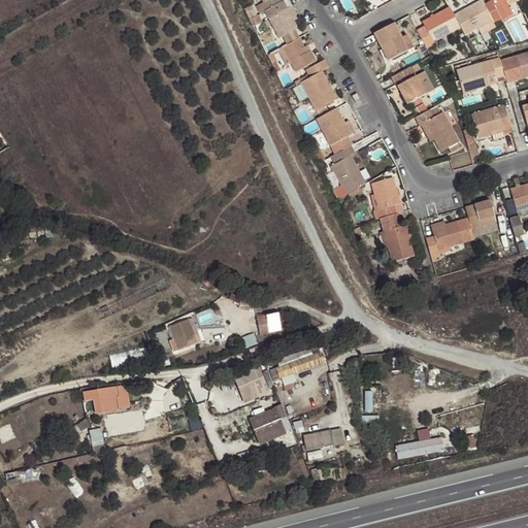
[(264,12),(283,2),(282,0),(268,0),(260,4),(264,12)]
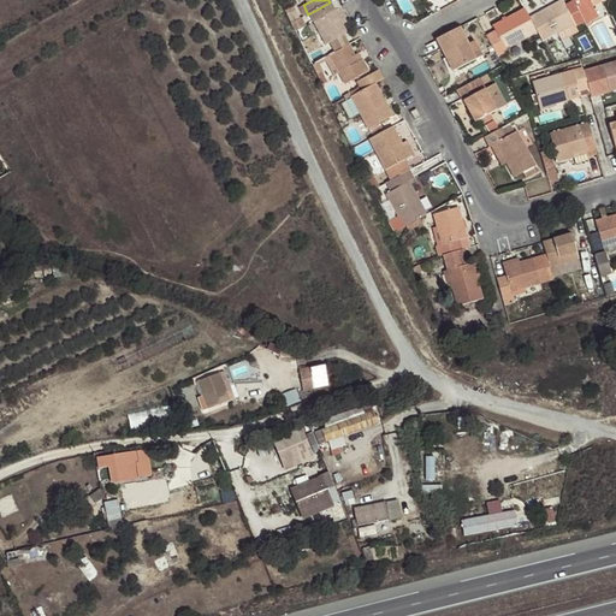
[(590,0),(572,0),(573,1),(582,17),(594,10),(590,1),(590,0)]
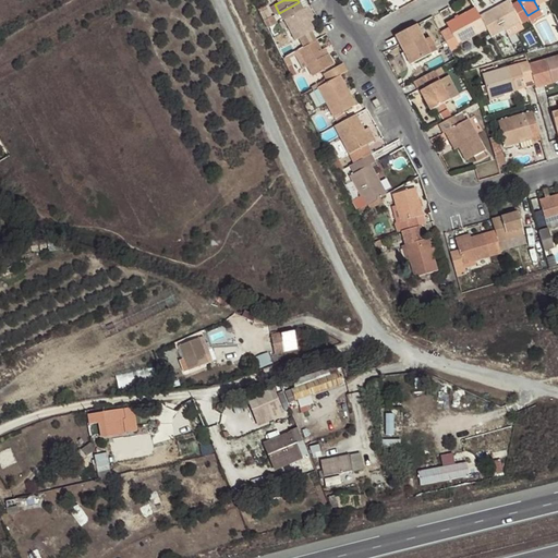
[(486,29),(490,38),(519,22),(521,25),(531,21),(528,15),(519,1),(511,5),(508,1),(480,17),(486,29)]
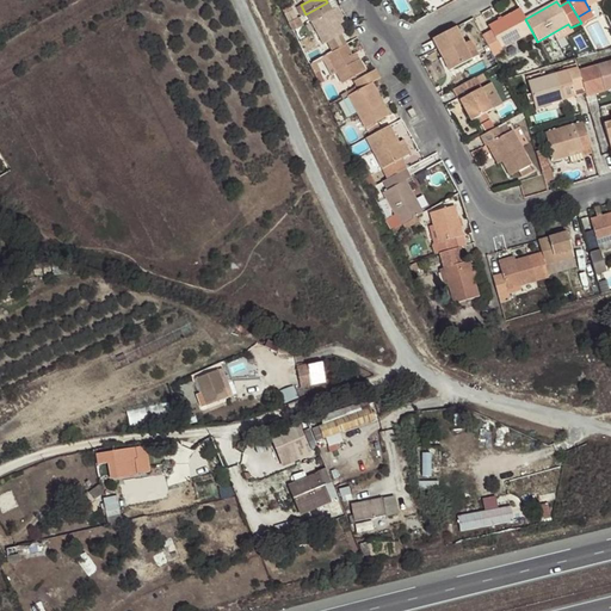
[(333,11),(327,2),(306,14),(323,45),(345,34),(340,24),(333,11)]
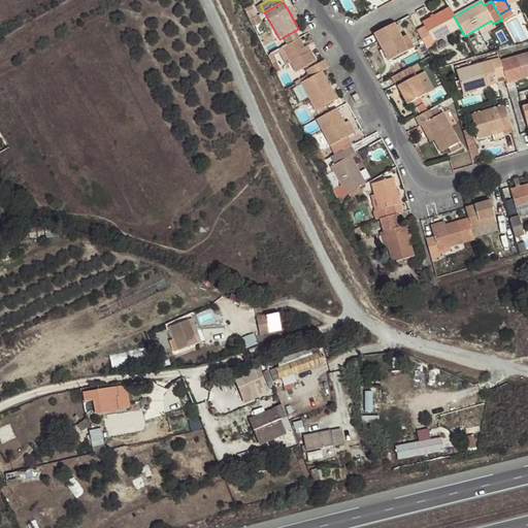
[(256,7),(260,14),(264,12),(260,4),(256,7)]
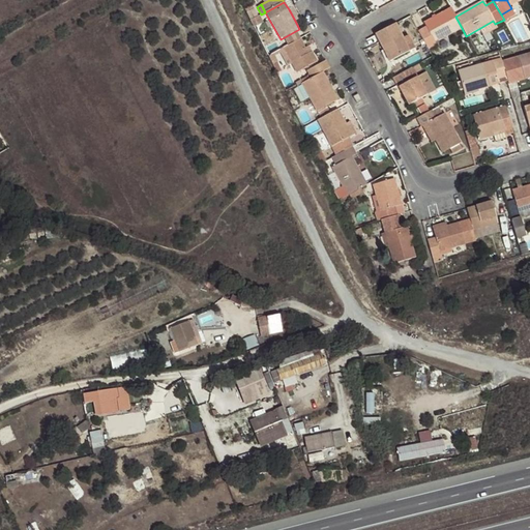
[(289,9),(295,21),(299,19),(293,6),(289,9)]
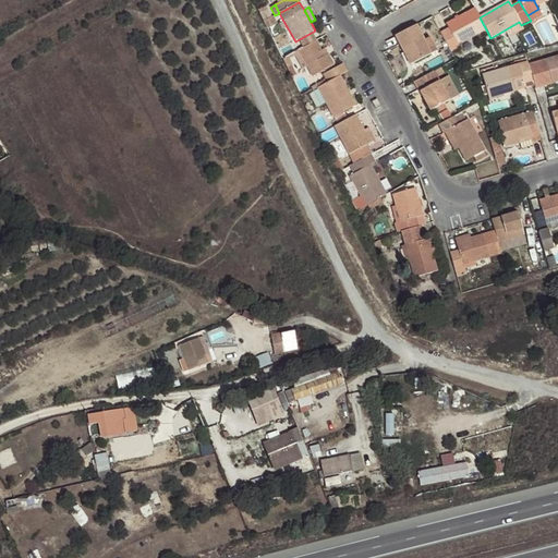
[(480,17),(475,9),(446,24),(449,28),(440,34),(450,52),(459,48),(458,45),(486,29),(480,17)]
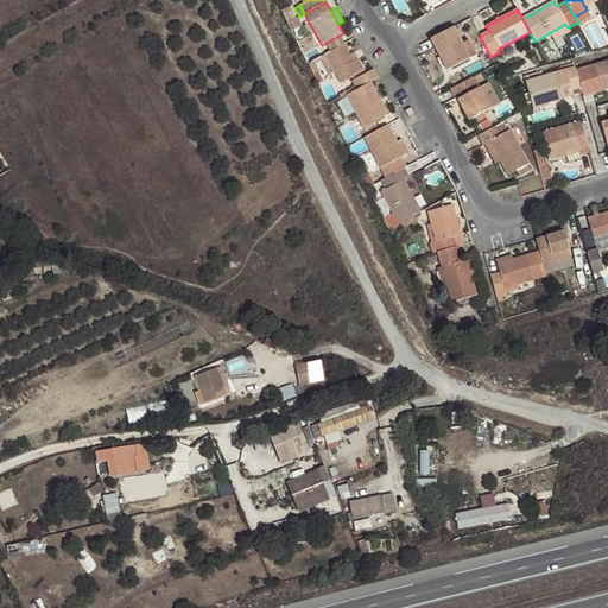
[(607,42),(600,21),(586,26),(595,49),(607,43),(607,42)]
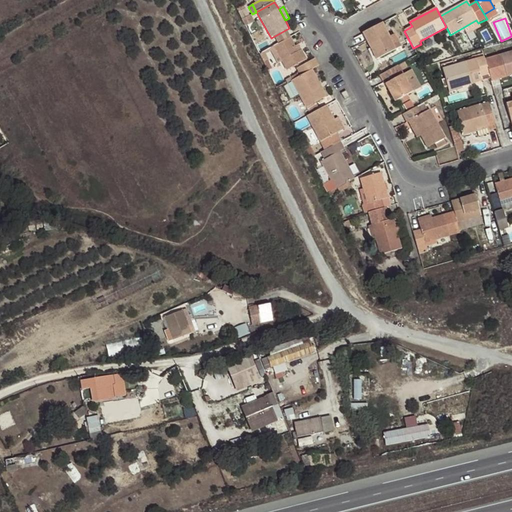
[(389,37),(382,23),(362,33),(376,60),(395,50),(389,37)]
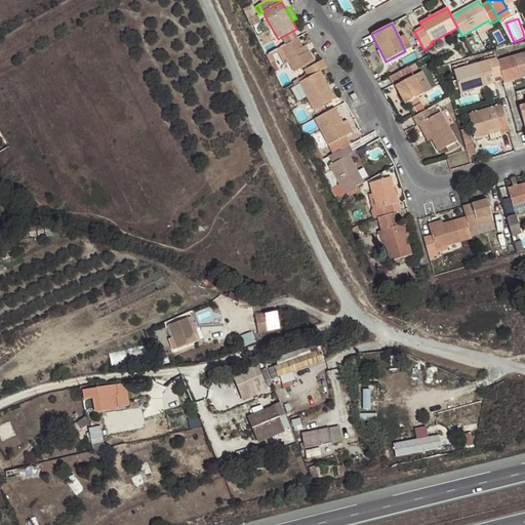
[(404,36),(399,38),(405,51),(410,48),(404,36)]
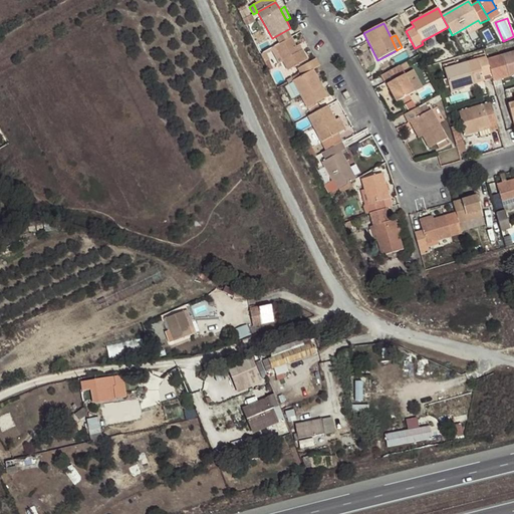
[(296,45),(291,38),(275,46),(283,62),(288,70),(308,60),(302,50),(299,52),(296,45)]
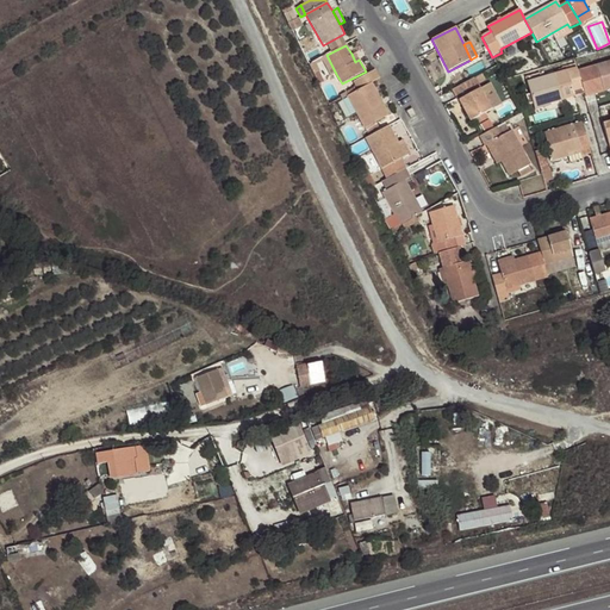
[(327,55),(321,57),(331,76),(336,74),(327,55)]
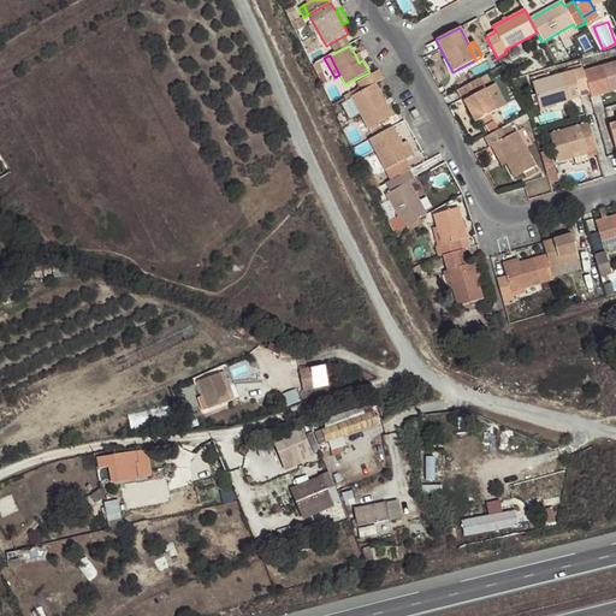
[(615,61),(582,71),(590,95),(591,99),(615,90),(615,61)]
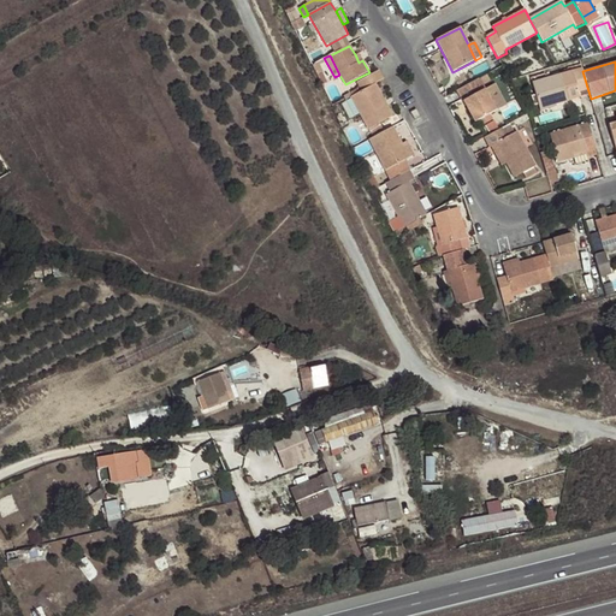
[(579,99),(590,95),(582,71),(581,70),(568,73),(532,83),(538,107),(552,104),(555,106),(568,101),(564,89),(575,87),(579,99)]
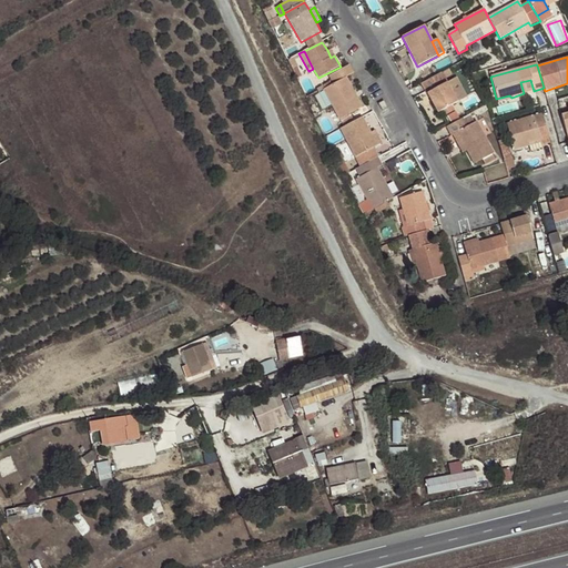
[(353,73),(348,66),(330,75),(334,84),(346,78),(353,73)]
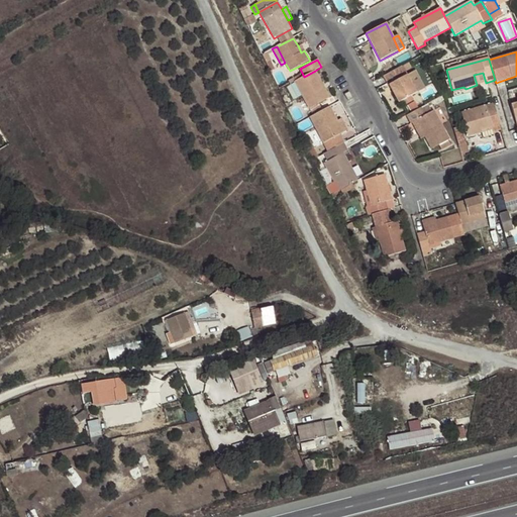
[(399,68),(384,77),(398,103),(425,89),(415,71),(406,75),(404,72),(412,67),(409,62),(399,68)]
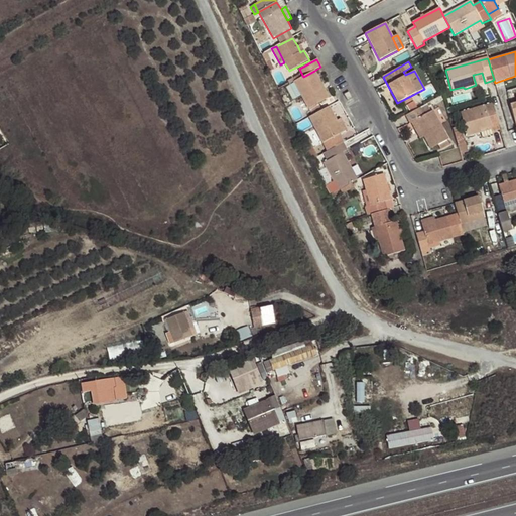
[(303,77),(293,82),(308,109),(318,103),(330,98),(325,89),(323,90),(316,81),(319,79),(314,71),(303,77)]
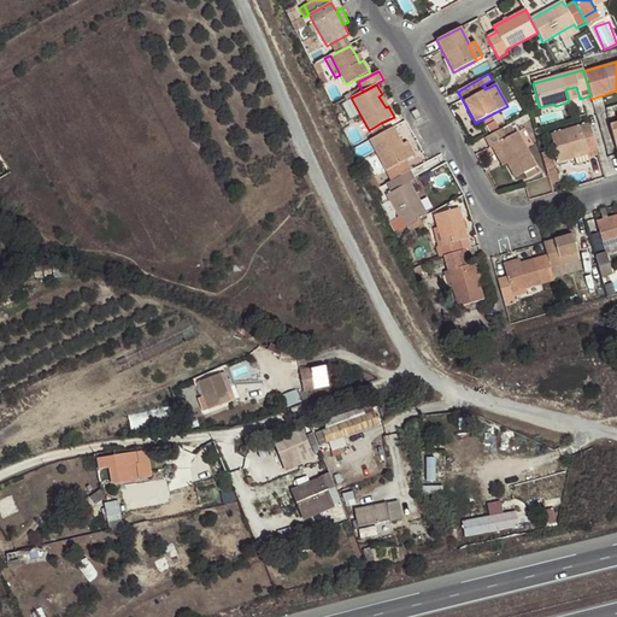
[(569,101),(580,99),(576,87),(565,89),(569,101)]
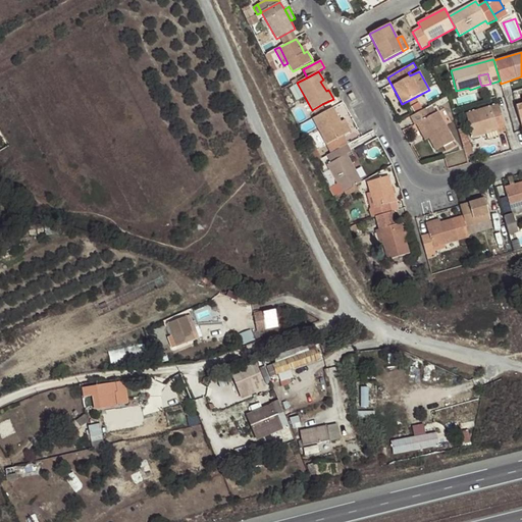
[(322,104),(312,110),(314,113),(324,108),(322,104)]
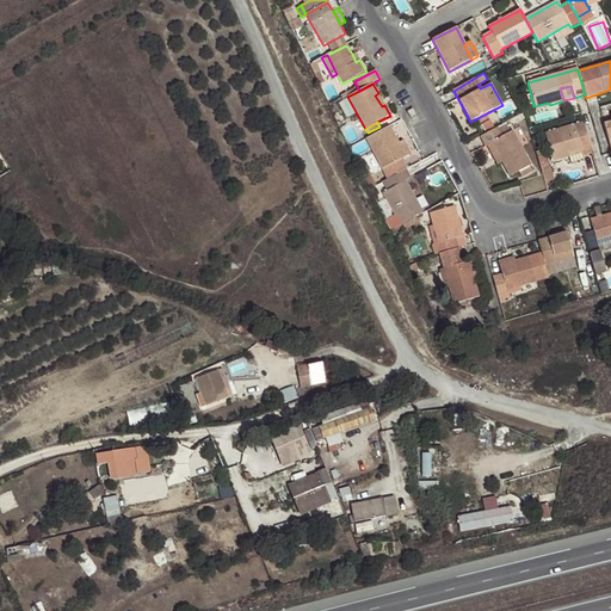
[(582,153),(591,150),(584,122),(545,134),(553,161),(569,156),(568,153),(581,149),(582,153)]
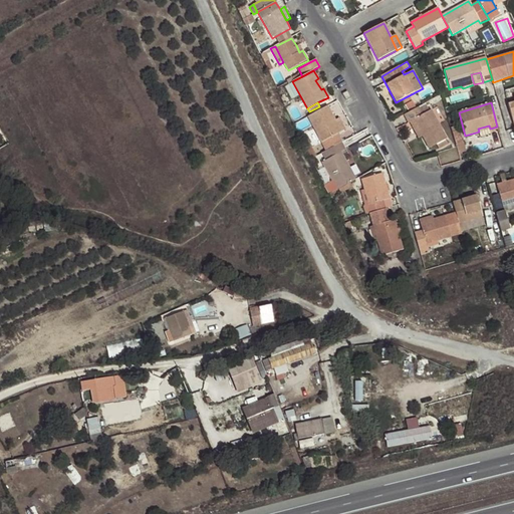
[(425,103),(403,115),(408,123),(409,123),(413,121),(422,138),(429,150),(436,146),(439,151),(449,145),(446,140),(448,139),(432,109),(430,111),(425,103)]
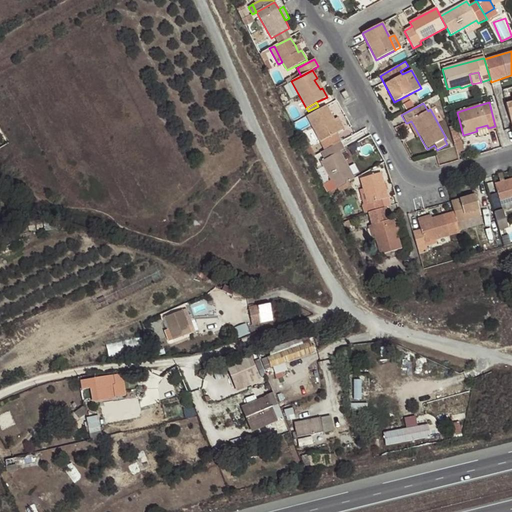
[(334,119),(327,106),(306,116),(324,151),(340,142),(341,142),(336,133),(340,131),(334,119)]
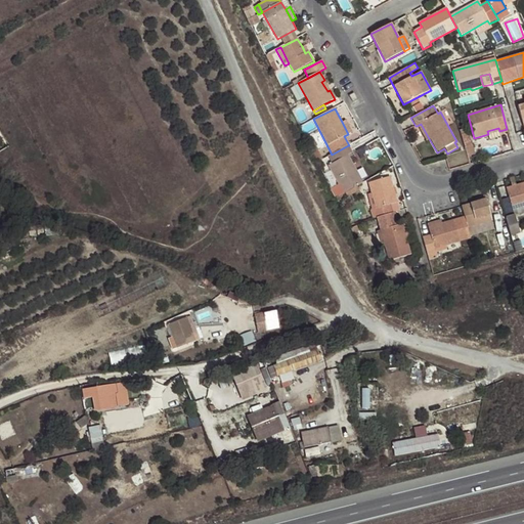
[(346,120),(342,122),(348,134),(352,132),(346,120)]
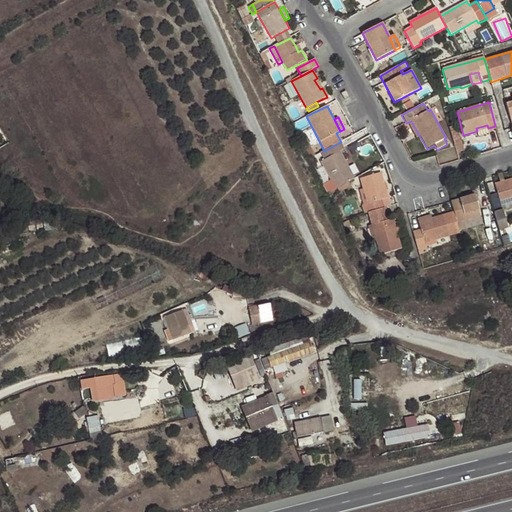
[(416,138),(420,137),(411,121),(407,123),(416,138)]
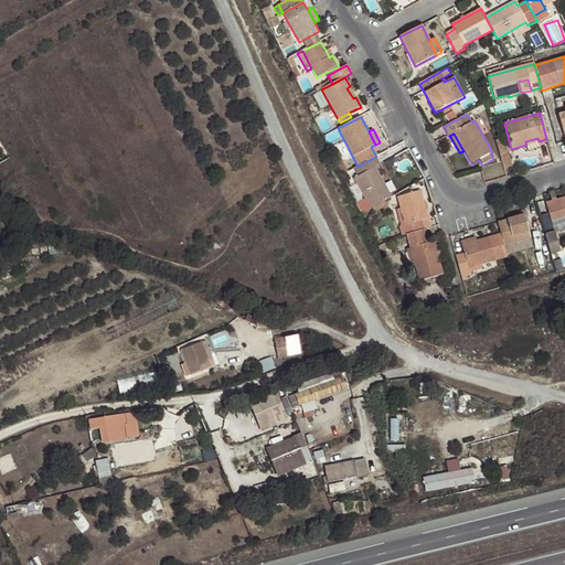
[(501,138),(496,141),(498,149),(504,147),(501,138)]
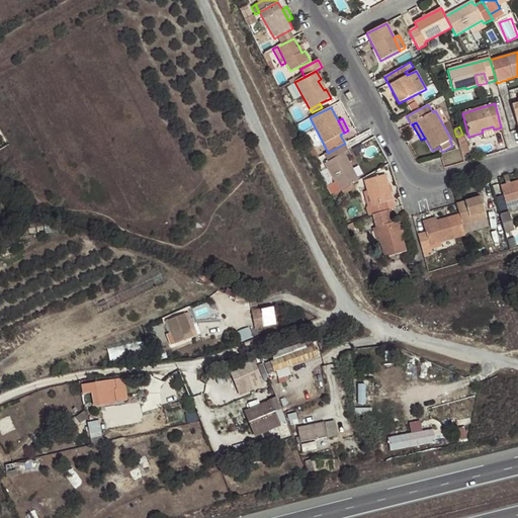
[(456,137),(459,147),(467,144),(464,134),(462,135),(456,137)]
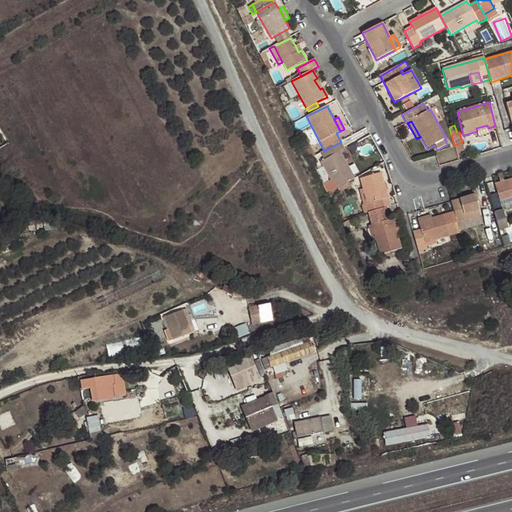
[(307,135),(300,138),(310,158),(314,156),(308,144),(311,143),(307,135)]
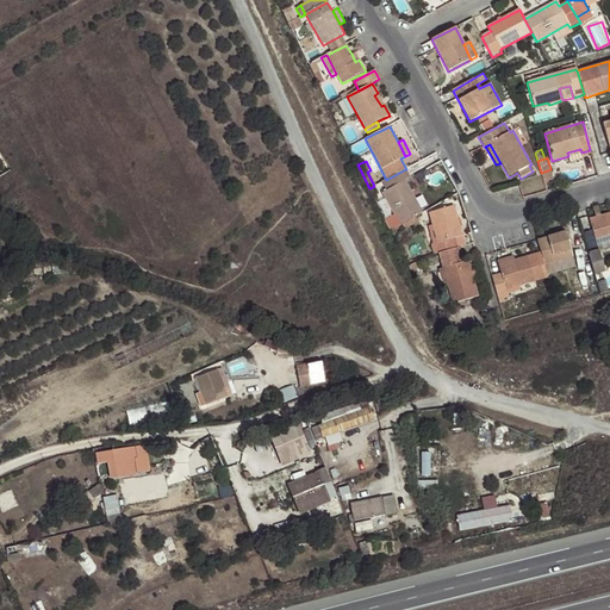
[(386,180),(384,181),(387,190),(383,192),(391,209),(400,225),(403,223),(423,213),(411,191),(405,180),(410,178),(405,169),(386,180)]
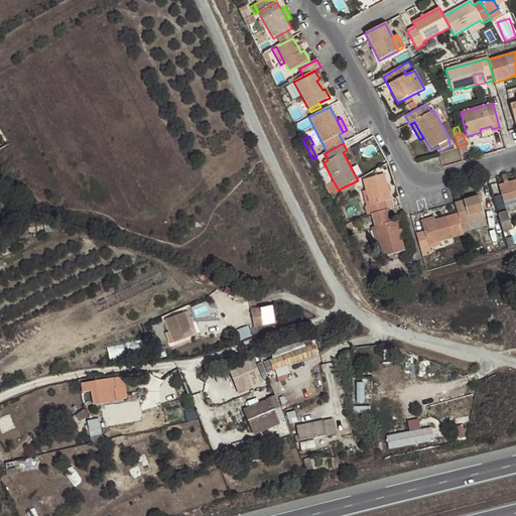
[(358,180),(360,178),(351,159),(348,161),(358,180)]
